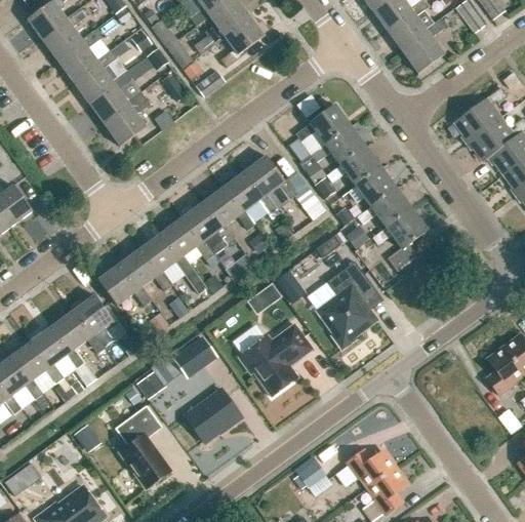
[(51,0),(26,18),(42,40),(68,21),(66,17),(59,9),(63,7),(64,3),(63,2),(65,0),(51,0)]
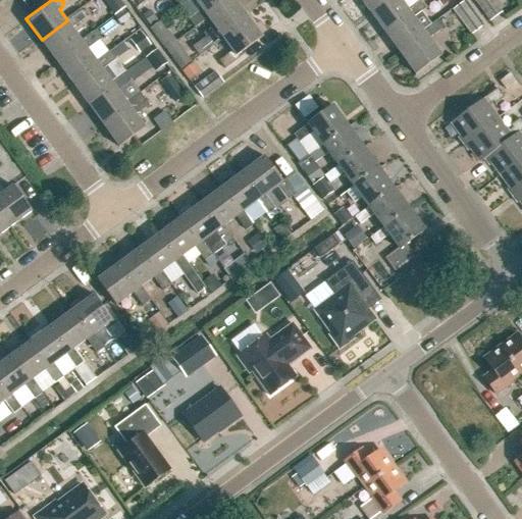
[(106,0),(115,12),(125,4),(122,0),(106,0)]
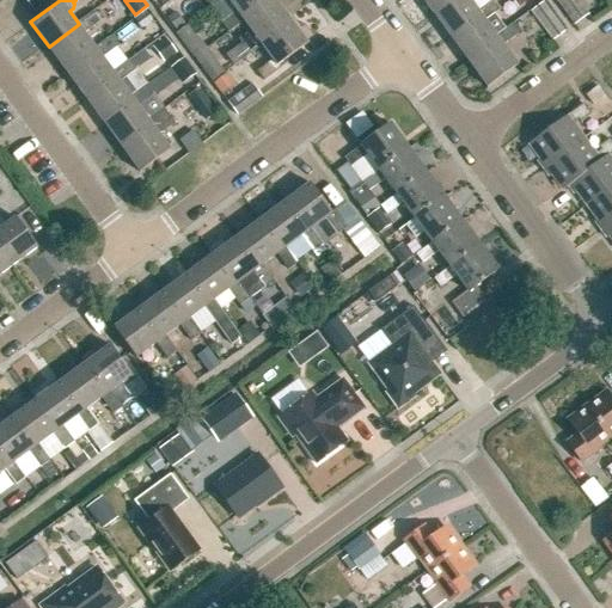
[(232,0),(238,8),(222,20),(228,29),(245,17),(240,12),(257,0),(232,0)]
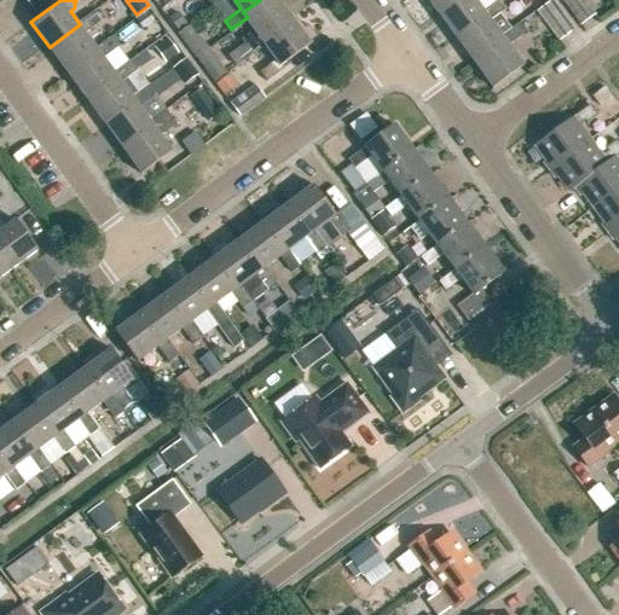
[(261,36),(291,15),(279,0),(260,0),(243,12),(248,17),(254,27),(242,36),(246,41),(229,53),(236,63),(265,42),(261,36)]
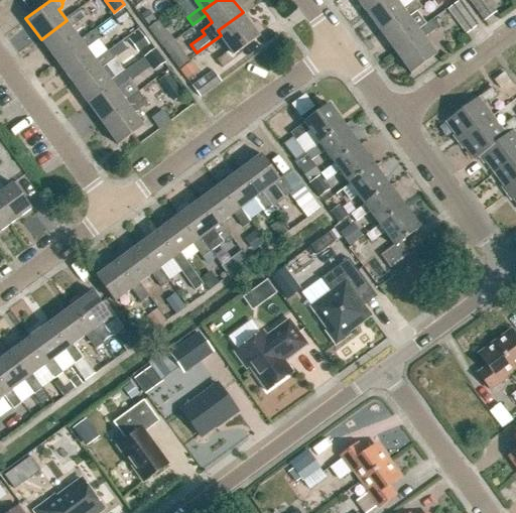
[(359,0),(365,8),(375,0),(359,0)]
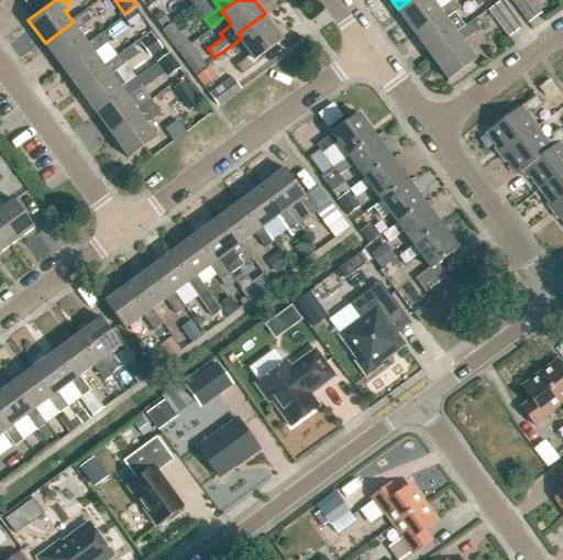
[(439,6),(434,0),(409,0),(398,9),(415,31),(442,11),(439,6)]
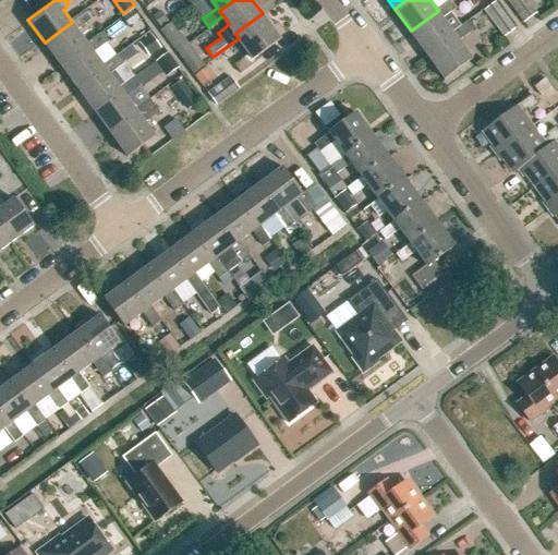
[(451,29),(441,15),(457,4),(453,0),(443,0),(435,5),(438,11),(411,31),(427,52),(455,33),(451,29)]
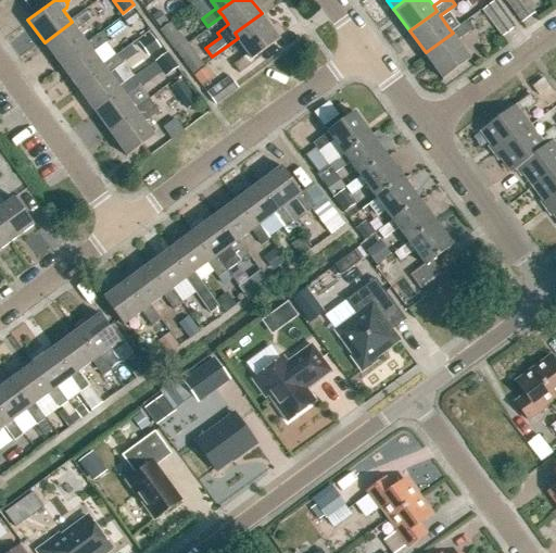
[(514,26),(495,0),(493,0),(481,8),(502,35),(514,26)]
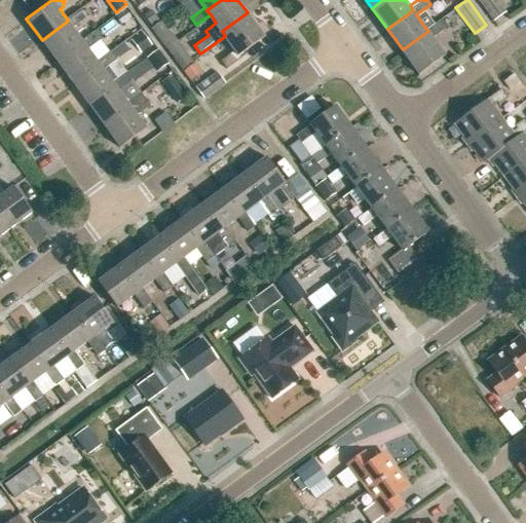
[(505,9),(498,0),(481,0),(494,17),(505,9)]
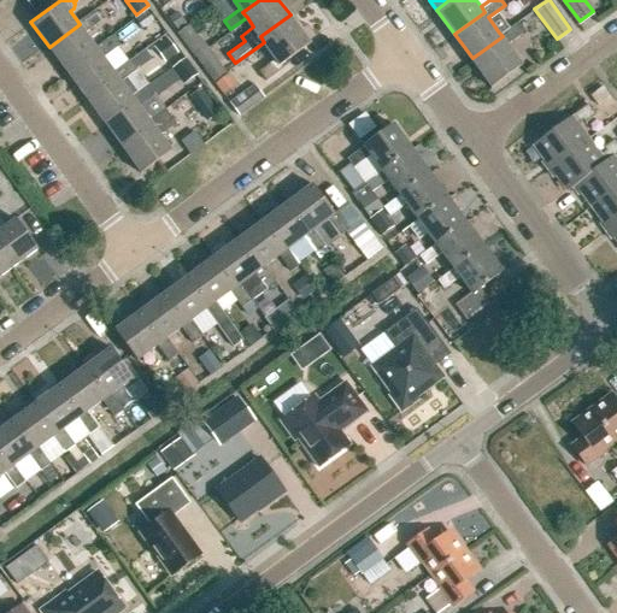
[(136,15),(135,15),(144,25),(156,16),(148,5),(136,15)]
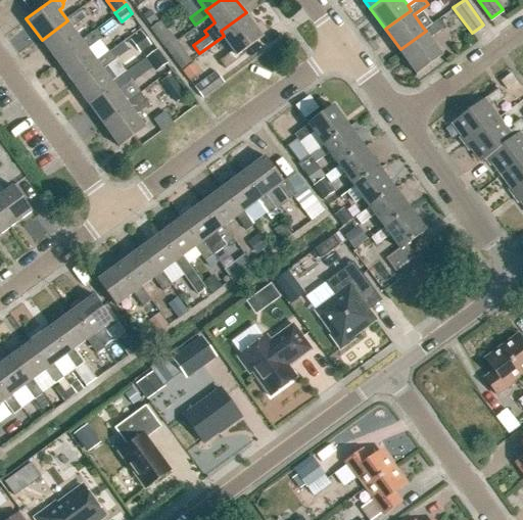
[(67,20),(42,40),(57,60),(83,42),(81,39),(72,27),(85,16),(79,8),(65,17),(67,20)]
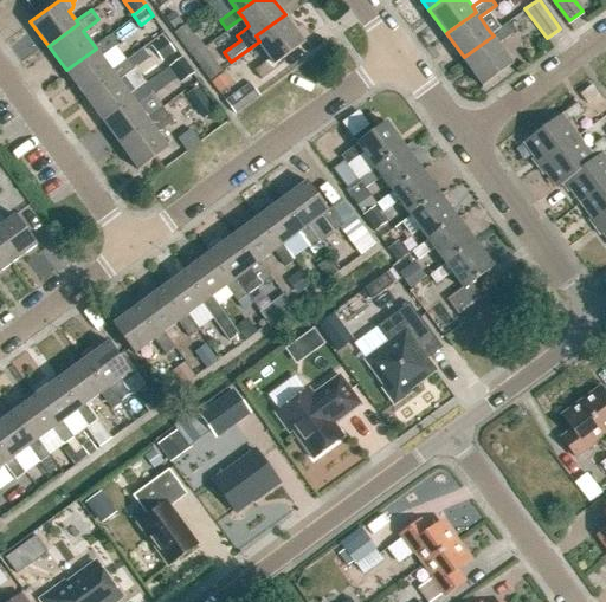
[(275,60),(303,39),(285,14),(256,36),(259,41),(270,56),(255,68),(260,76),(277,64),(275,60)]
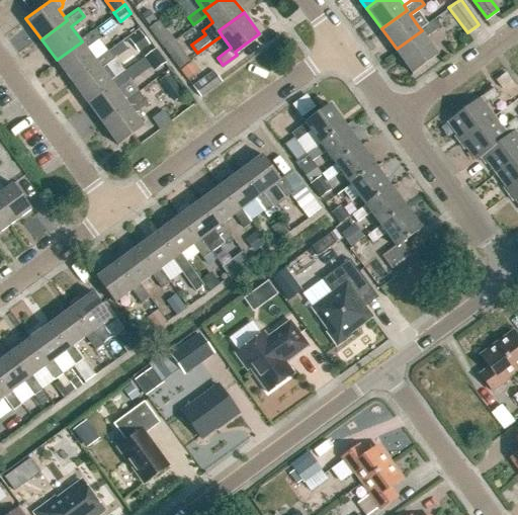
[(437,52),(425,35),(439,25),(433,17),(419,27),(422,30),(397,49),(412,70),(437,52)]
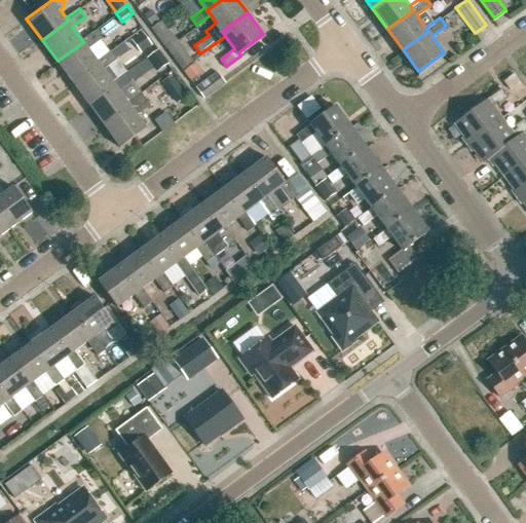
[(159,36),(166,46),(178,39),(170,29),(159,36)]
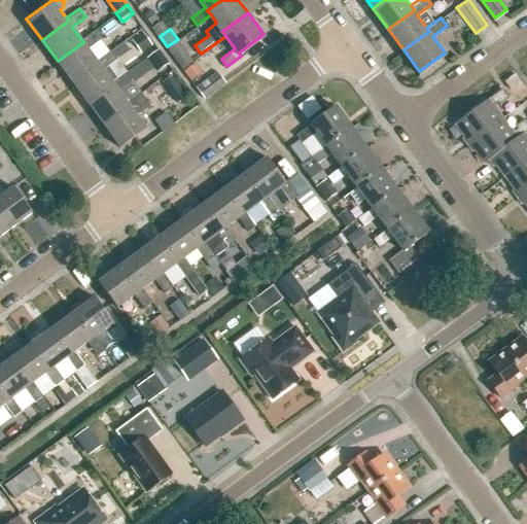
[(83,42),(58,61),(73,81),(99,63),(97,60),(88,47),(101,37),(96,30),(81,39),(83,42)]
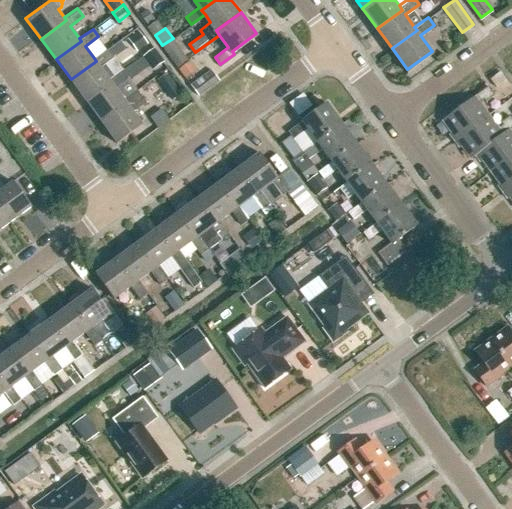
[(137,50),(147,42),(138,29),(127,37),(137,50)]
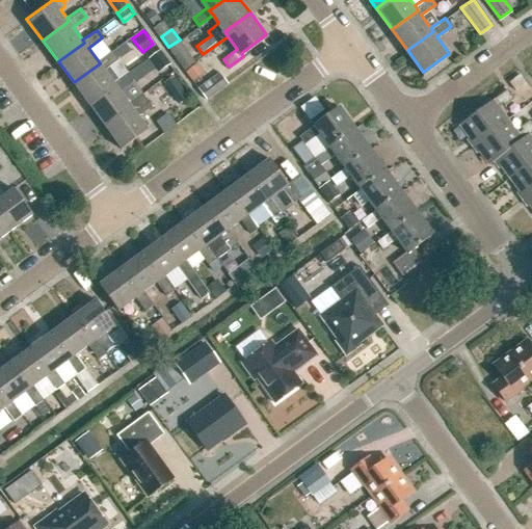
[(180,40),(168,47),(176,57),(186,49),(180,40)]
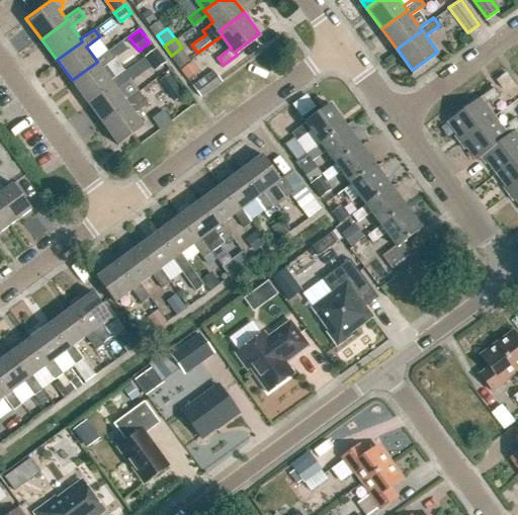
[(155,69),(166,60),(156,47),(144,56),(155,69)]
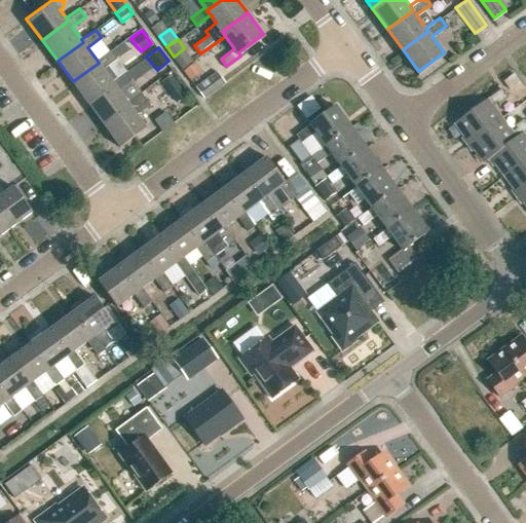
[(99,63),(73,81),(88,103),(114,83),(111,79),(116,76),(125,69),(111,49),(97,60),(99,63)]
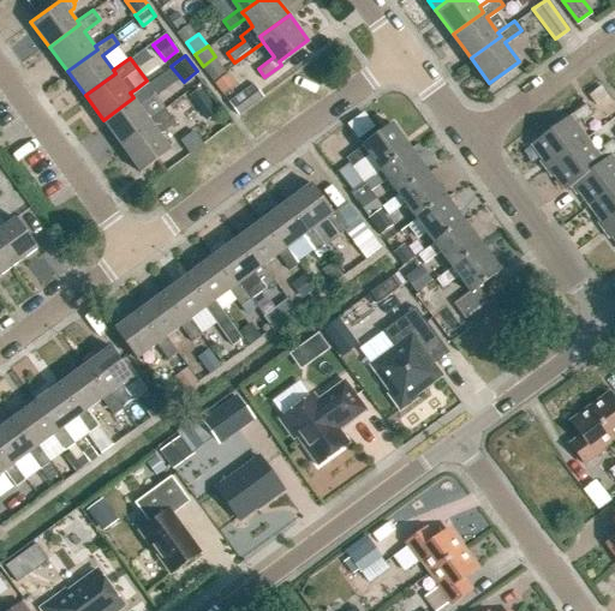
[(222,93),(237,82),(228,71),(214,82),(222,93)]
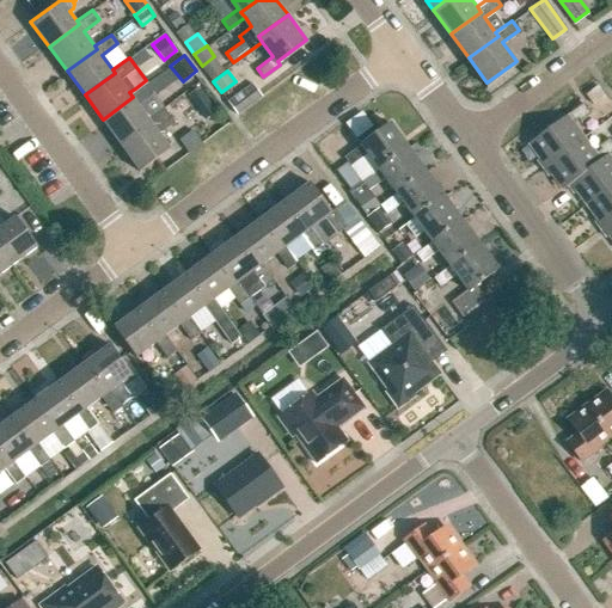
[(133,97),(103,120),(121,143),(151,121),(148,118),(165,106),(146,80),(135,88),(129,92),(133,97)]
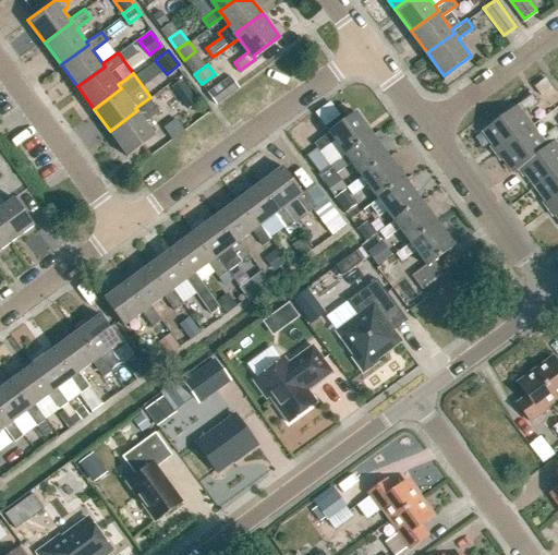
[(208,91),(217,101),(239,85),(230,73),(208,91)]
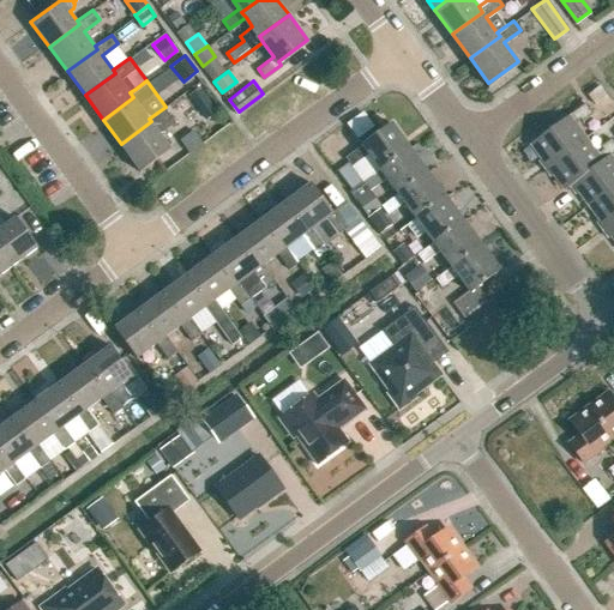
[(601,107),(612,98),(605,89),(594,97),(601,107)]
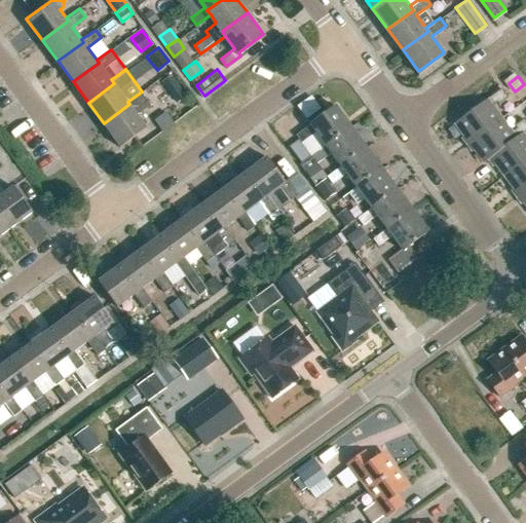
[(454,121),(468,142),(501,117),(492,104),(496,101),(498,103),(508,96),(501,87),(454,121)]
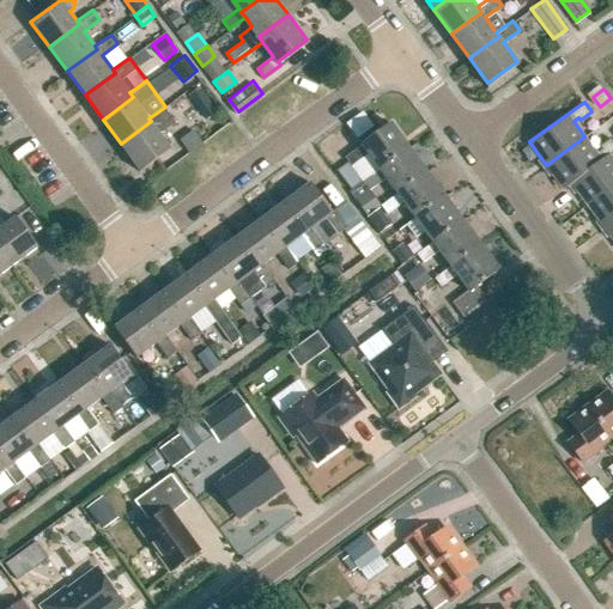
[(151,121),(121,144),(140,170),(170,147),(155,126),(171,114),(165,107),(149,119),(151,121)]
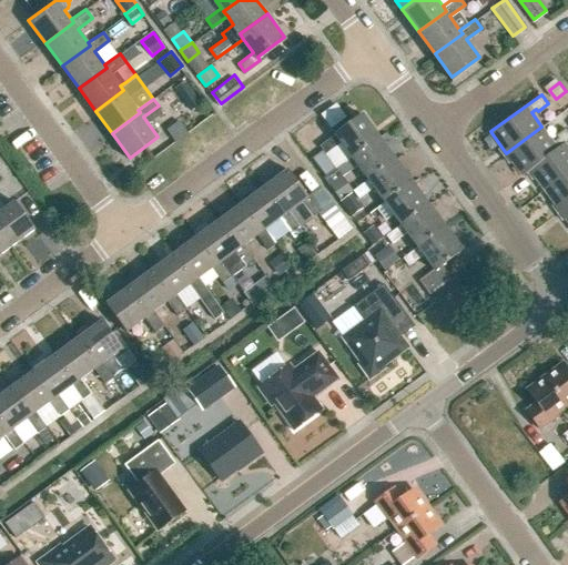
[(330,127),(346,115),(336,102),(321,113),(330,127)]
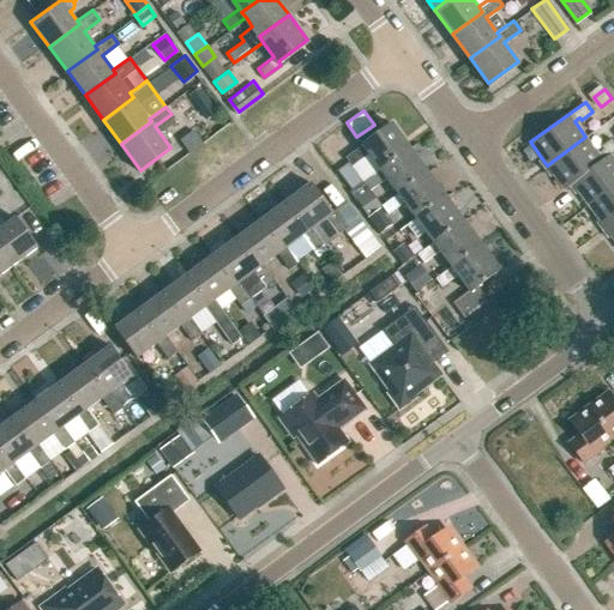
[(351,162),(339,171),(353,188),(365,180),(380,168),(381,169),(410,148),(392,122),(347,156),(350,159),(351,162)]
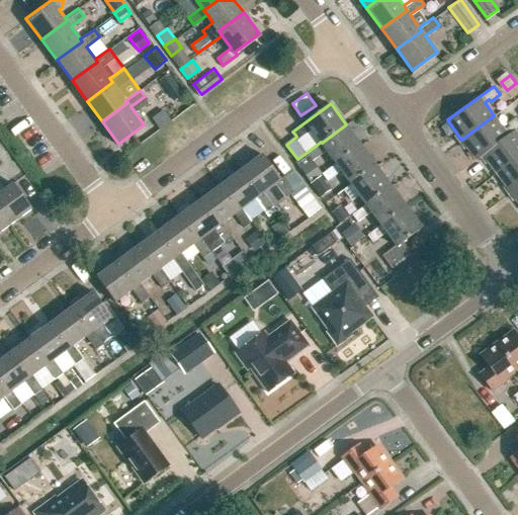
[(159,127),(171,119),(163,108),(151,116),(159,127)]
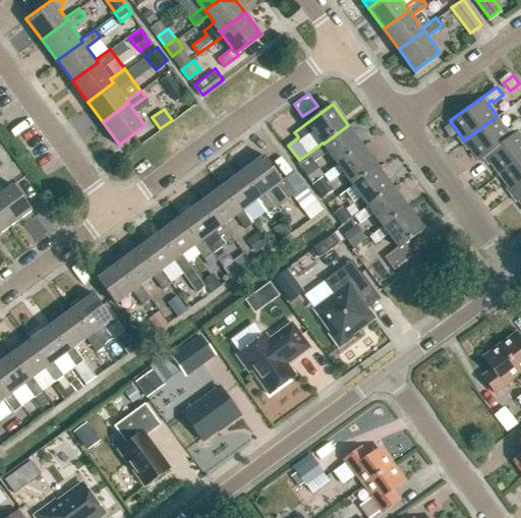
[(506,129),(497,116),(464,140),(479,160),(485,155),(518,130),(520,127),(520,119),(518,116),(509,123),(511,125),(506,129)]
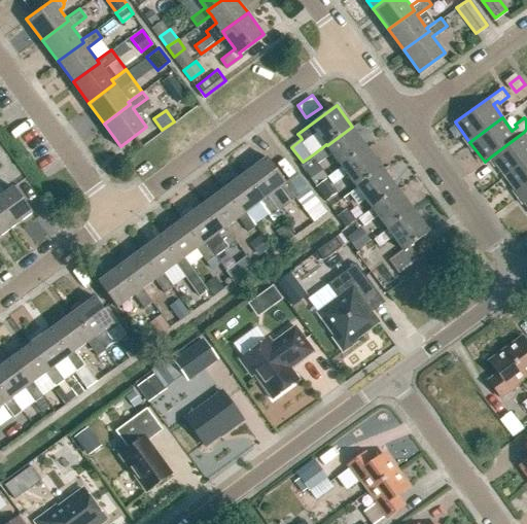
[(303,162),(301,164),(307,172),(318,164),(319,163),(332,152),(342,165),(343,166),(367,147),(352,127),(327,145),(326,144),(313,154),(303,162)]
